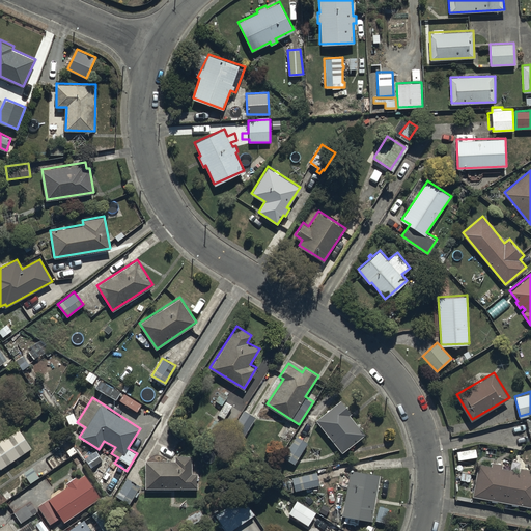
[(341,398),(316,418),(342,452),(365,434),(350,414),(352,412),(341,398)]
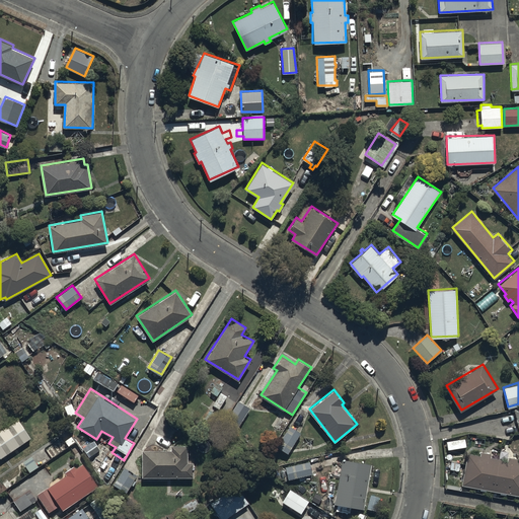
[(249,408),(237,400),(222,426),(233,433),(249,408)]
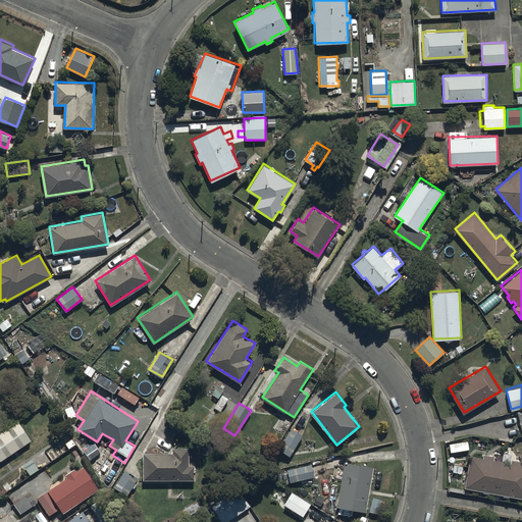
[(18,420),(0,432),(0,458),(1,460),(32,439),(18,420)]
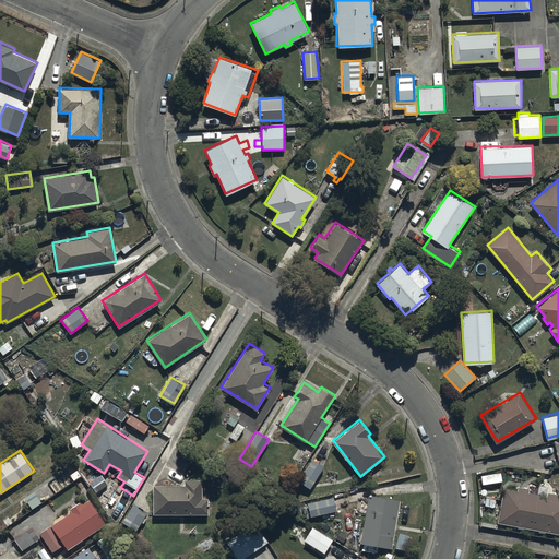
[(324,465),(311,458),(298,479),(309,487),(324,465)]
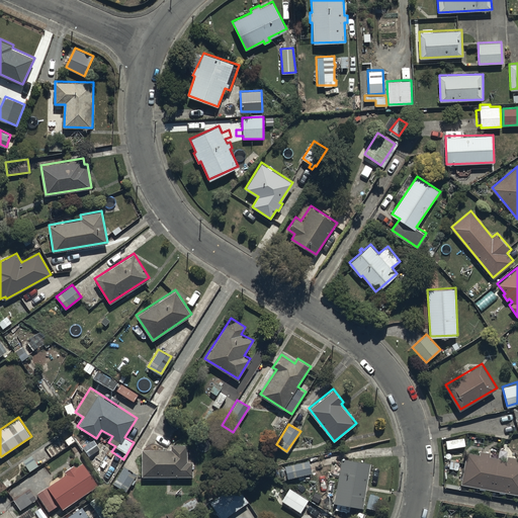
[(100,447),(94,439),(82,448),(89,456),(100,447)]
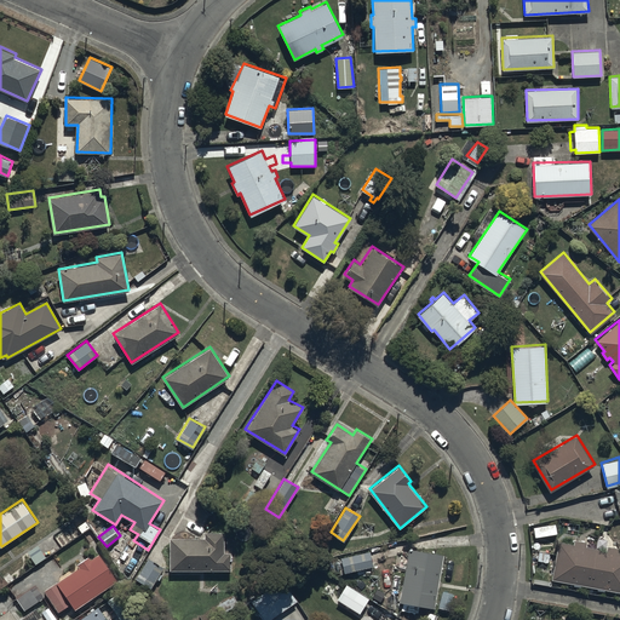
[(204,537),(170,537),(170,569),(230,568),(230,551),(223,551),(223,530),(204,530),(204,537)]
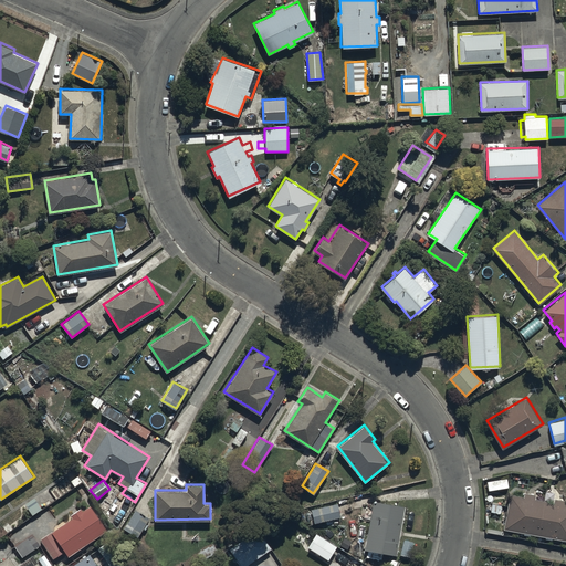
[(510,493),(504,528),(524,532),(523,534),(531,535),(531,533),(545,535),(545,538),(552,538),(552,537),(565,538),(565,503),(565,500),(553,498),(553,501),(535,499),(536,494),(525,492),(525,495),(510,493)]
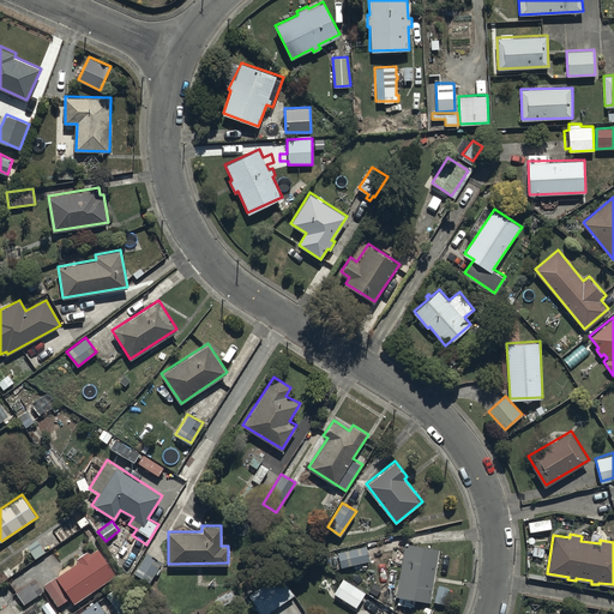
[(37,539),(26,547),(35,558),(46,549),(37,539)]
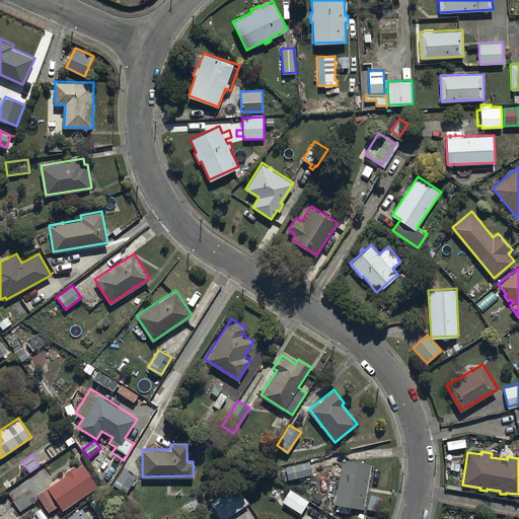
[(371,464),(342,459),(334,502),(363,507),(371,464)]
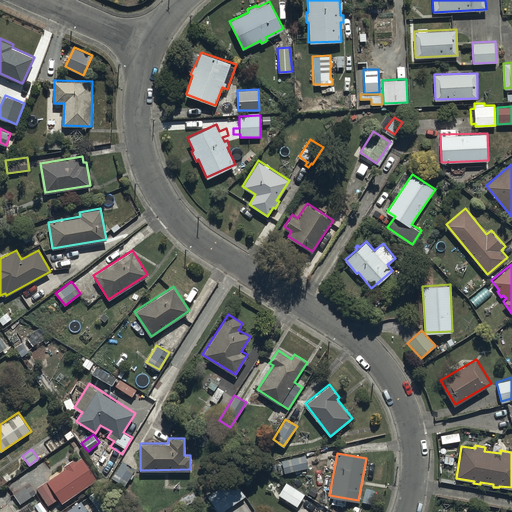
[(305,454),(281,459),(284,472),(307,467),(305,454)]
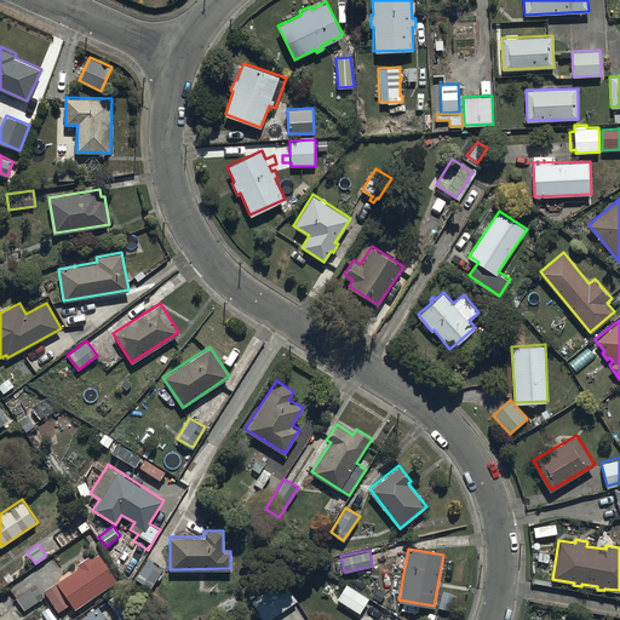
[(79,564),(42,591),(58,612),(70,603),(75,608),(116,579),(98,554),(91,558),(89,556),(78,563),(79,564)]
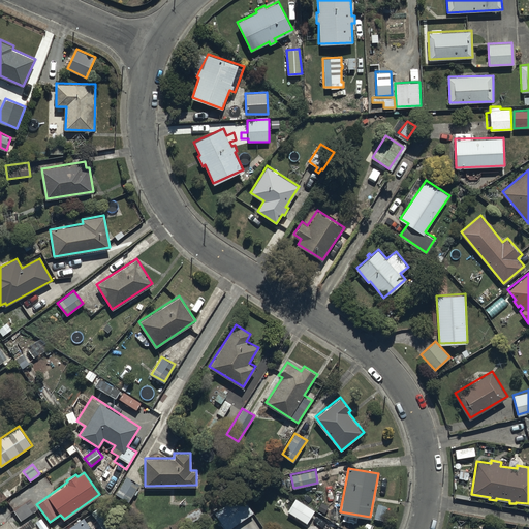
[(141,484),(126,474),(116,493),(129,501),(141,484)]
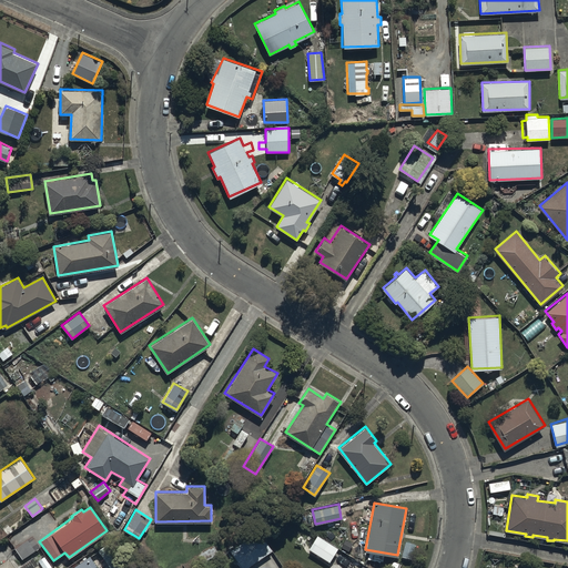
[(260,529),(230,550),(241,567),(245,567),(273,549),(260,529)]
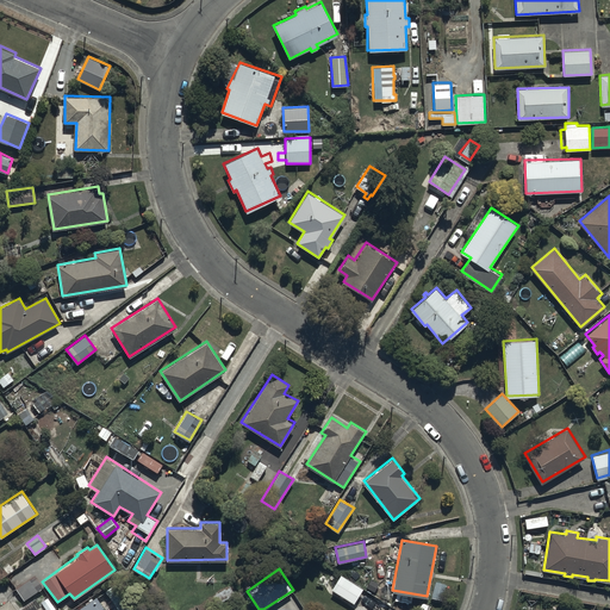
[(35,574),(16,589),(24,599),(43,586),(35,574)]
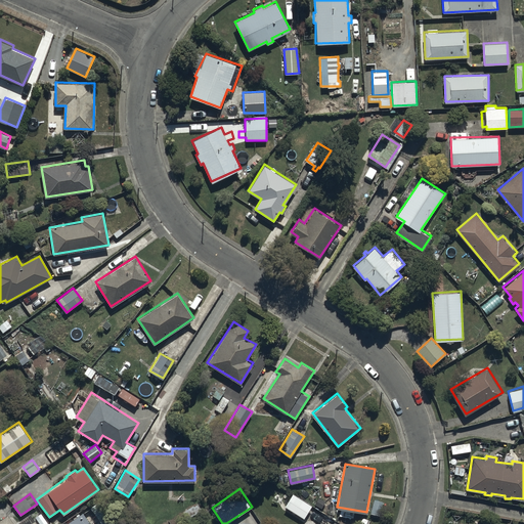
[(90,523),(82,512),(64,523),(90,523)]
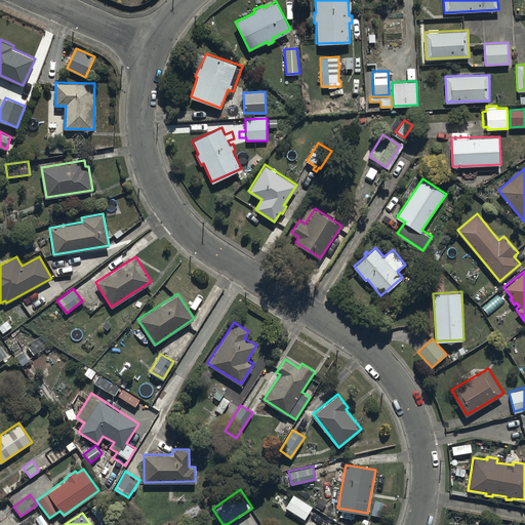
[(0,524),(38,524),(35,520),(28,524),(15,524),(8,515),(0,520),(0,524)]
